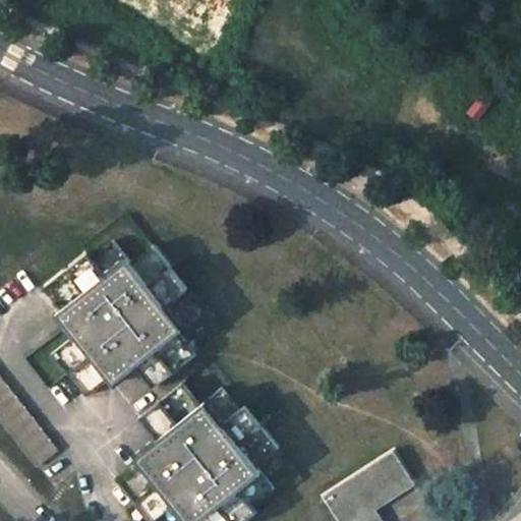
[(179,331),(200,313),(183,293),(187,289),(156,250),(133,268),(116,245),(94,264),(87,253),(43,288),(61,310),(57,313),(75,337),(53,353),(88,397),(99,389),(110,381),(113,384),(135,366),(153,388),(196,353),(179,331)]
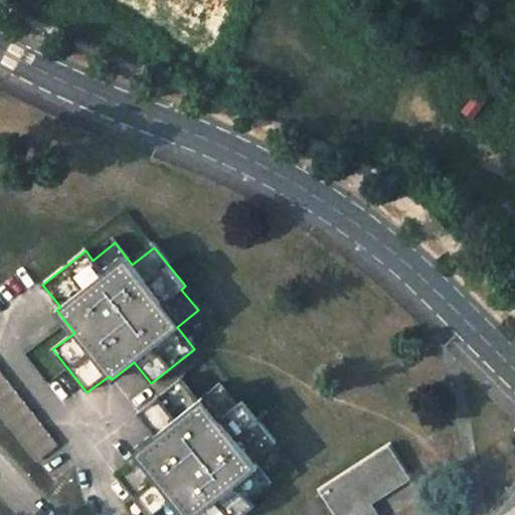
[(0,370),(0,415),(36,463),(58,446),(0,370)]
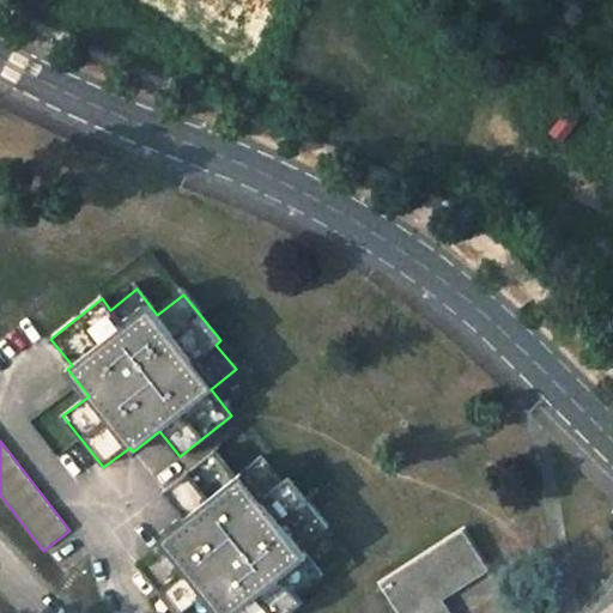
[(216,450),(163,492),(184,519),(159,538),(163,542),(150,553),(137,565),(174,612),(180,612),(204,594),(219,612),(286,612),(301,602),(293,592),(319,571),(298,545),(323,525),(287,478),(281,483),(261,457),(237,477),(216,450)]
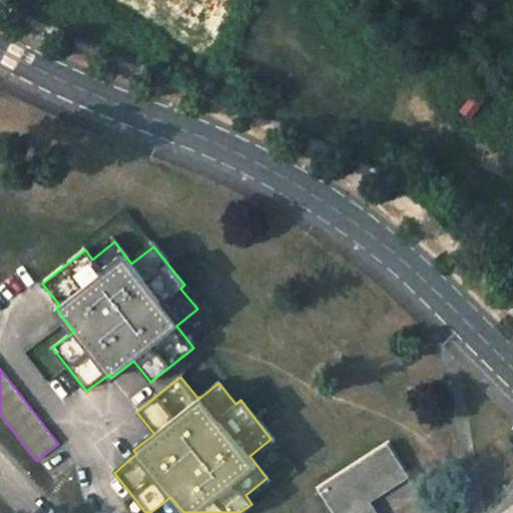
[(388,445),(319,490),(333,512),(368,512),(364,507),(371,502),(380,496),(409,478),(388,445)]
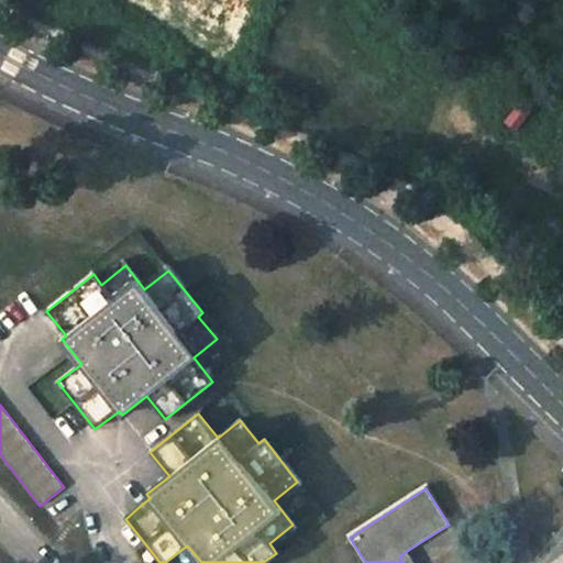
[(414,562),(407,551),(399,556),(404,562),(414,562)]
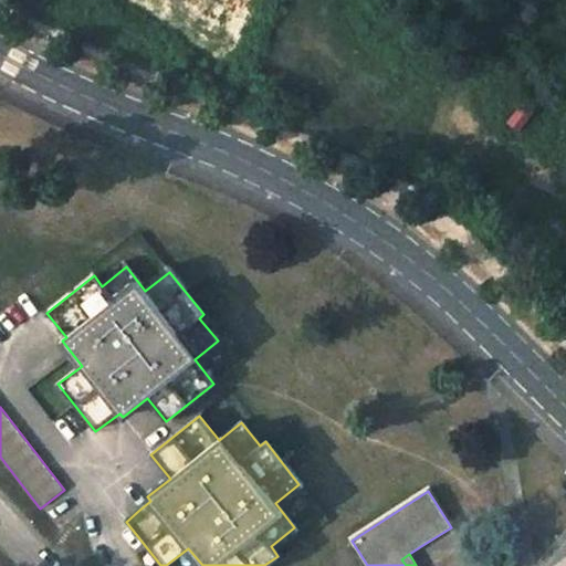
All buildings are outlined.
